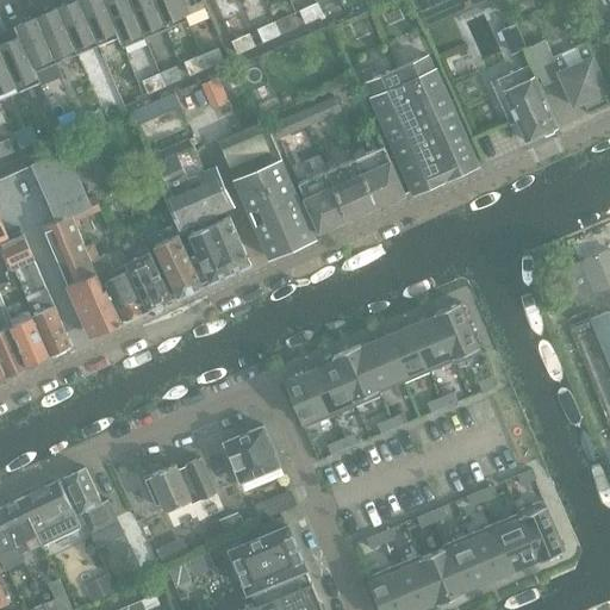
[(31,6),(29,0),(14,0),(19,11),(31,6)]
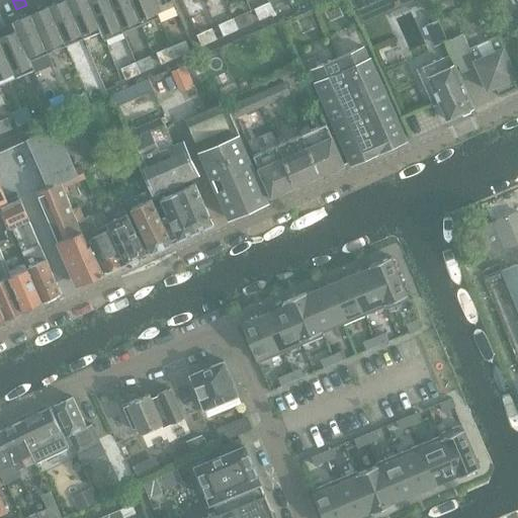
[(84,40),(67,0),(49,8),(66,49),(84,40)]
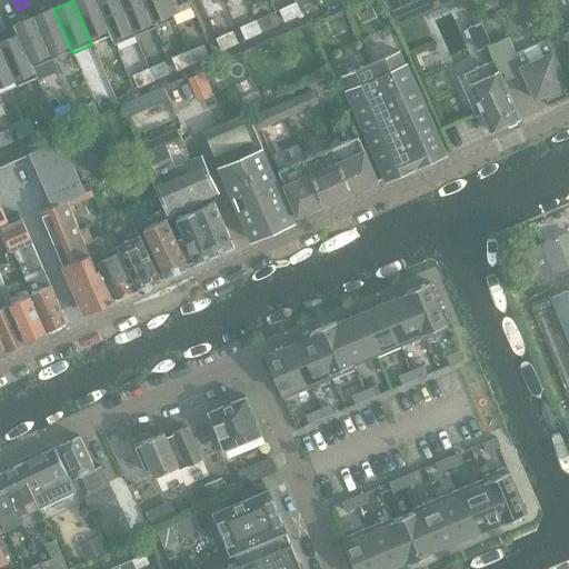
[(111,37),(97,2),(99,1),(98,0),(73,0),(92,45),(110,37),(111,37)]
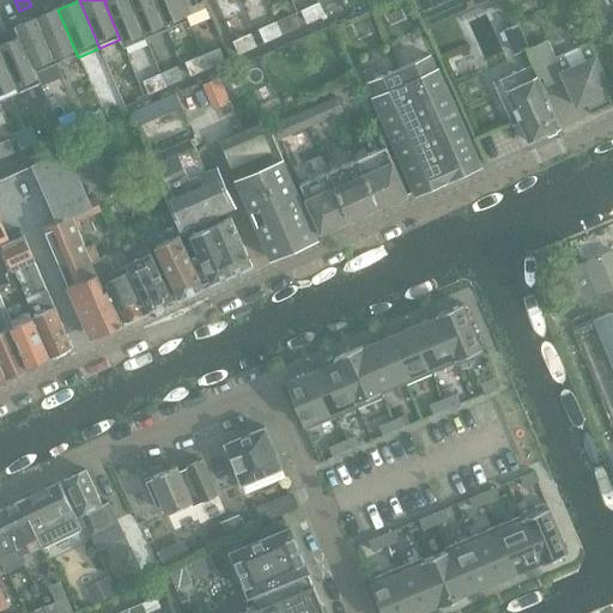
[(145,41),(127,0),(109,0),(107,1),(104,2),(120,40),(119,40),(123,50),(145,41)]
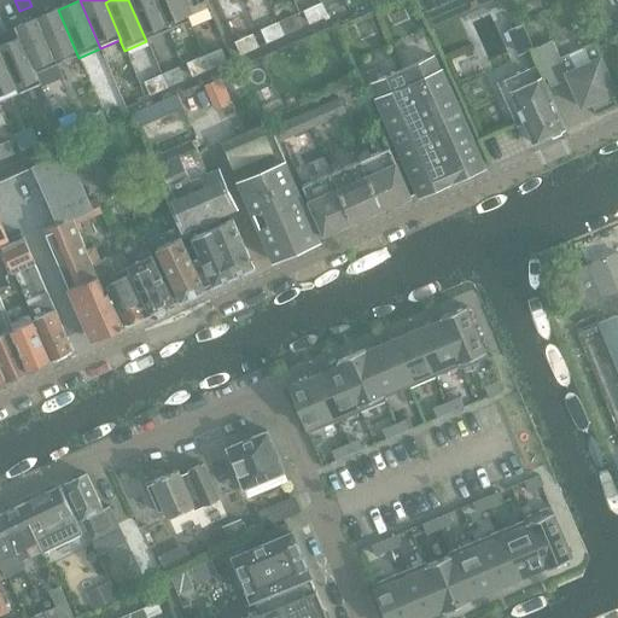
[(168,33),(153,0),(128,0),(146,41),(168,33)]
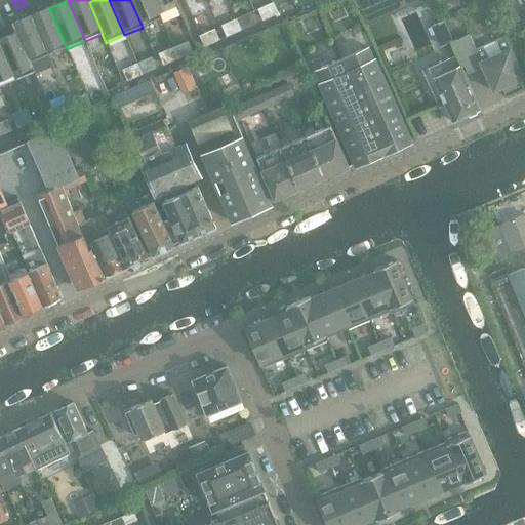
[(161,19),(153,0),(130,0),(143,28),(161,19)]
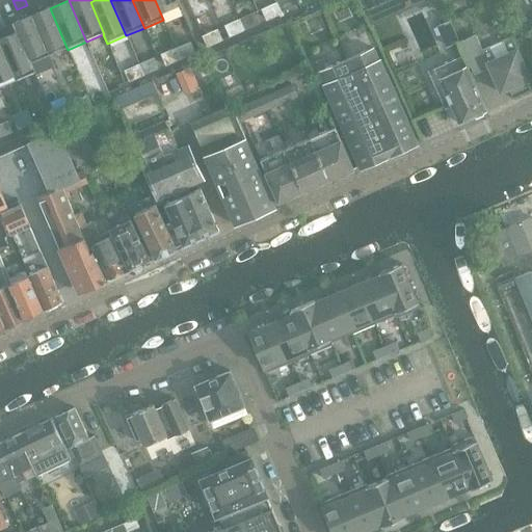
[(183,11),(178,0),(155,0),(163,20),(183,11)]
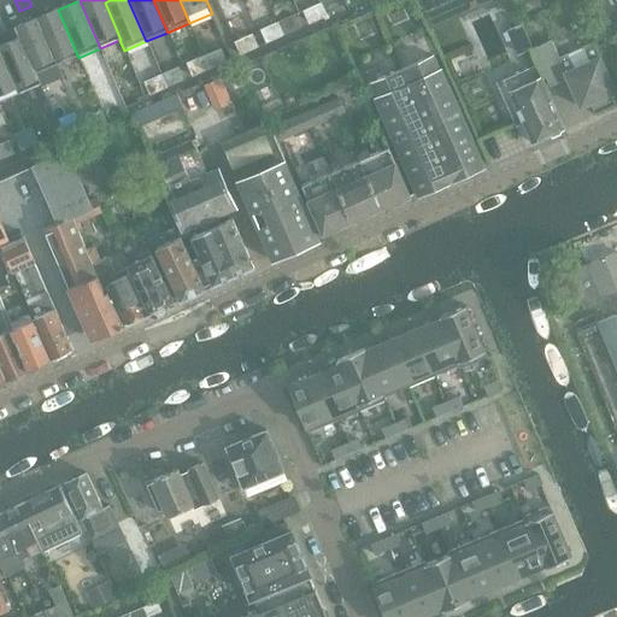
[(504,0),(421,0),(435,31),(504,0)]
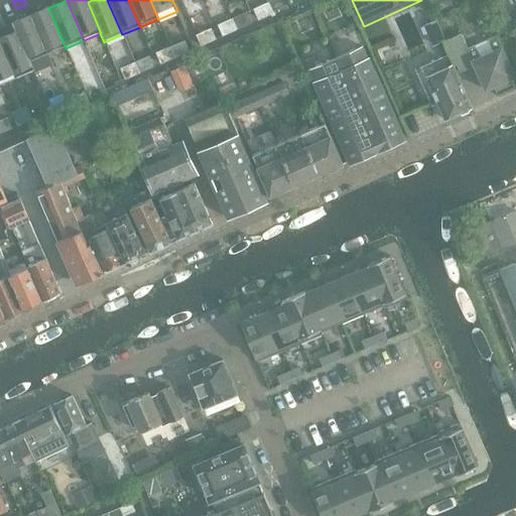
[(272,14),(267,4),(252,10),(257,21),(272,14)]
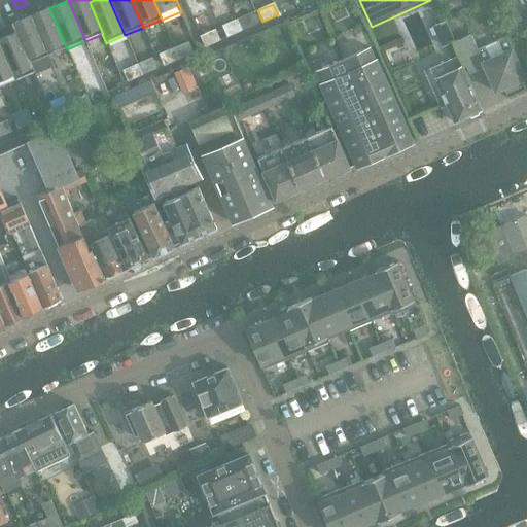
[(67,49),(49,8),(31,15),(48,57),(67,49)]
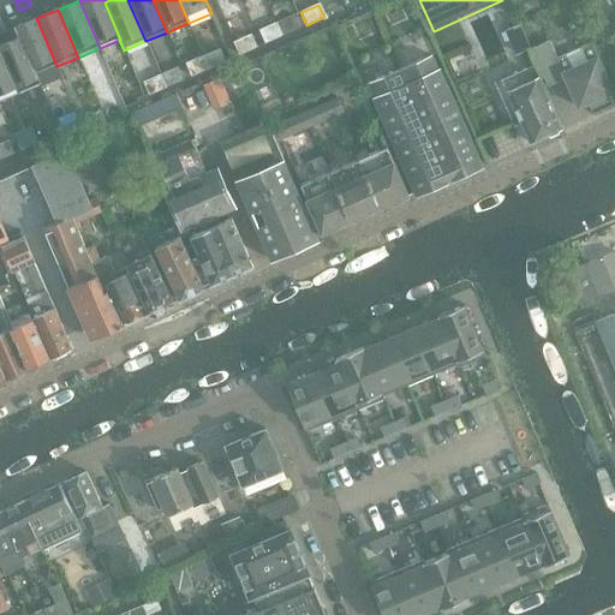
[(299,29),(293,16),(278,23),(282,36),(299,29)]
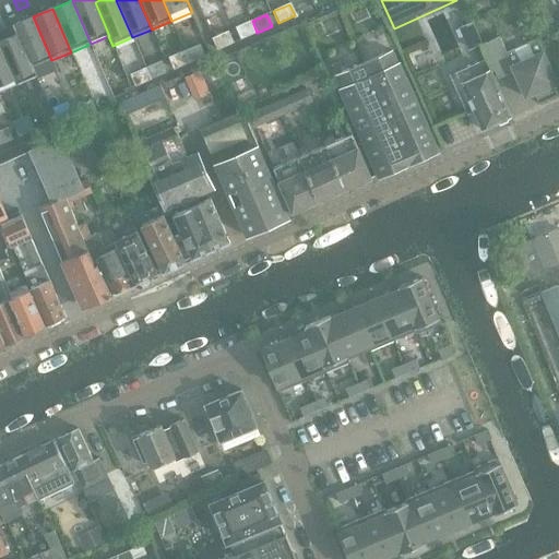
[(51,60),(33,16),(14,25),(19,35),(33,69),(33,68),(51,60)]
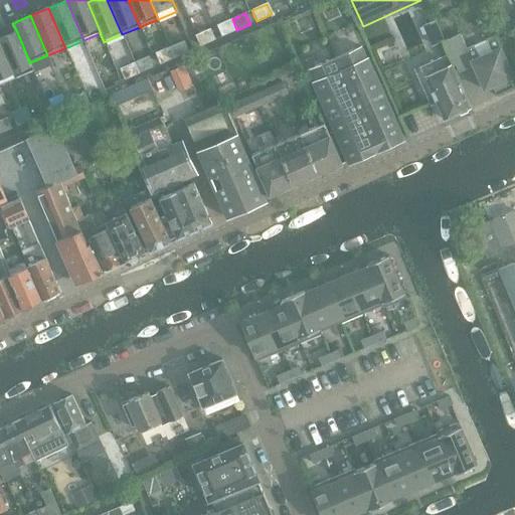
[(236,30),(232,19),(217,26),(222,36),(236,30)]
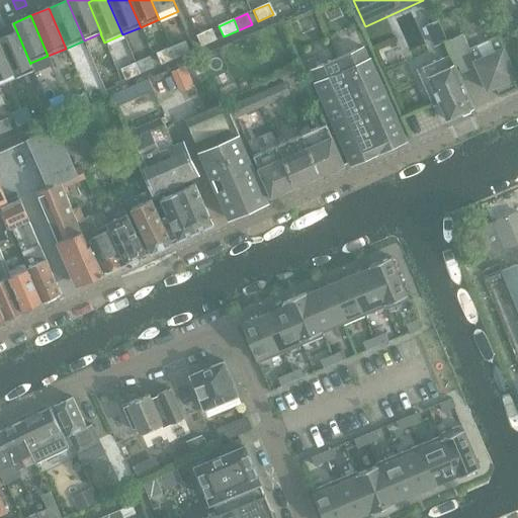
[(448,41),(438,20),(427,26),(436,48),(448,41)]
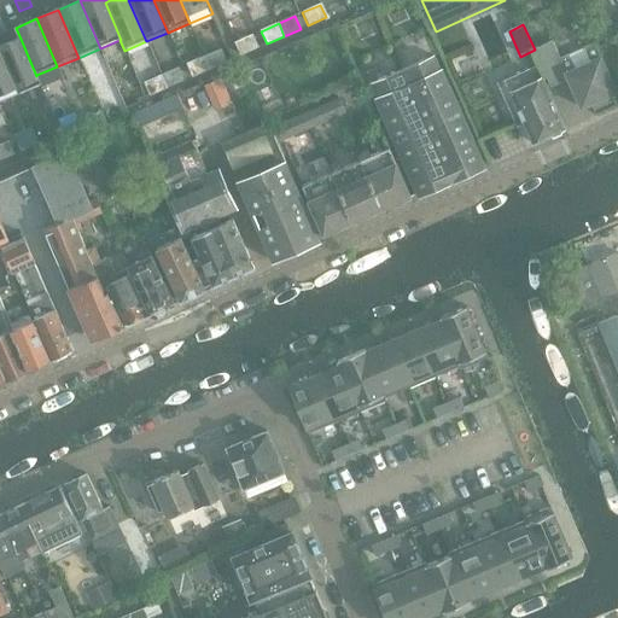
[(258,48),(252,35),(235,44),(242,56),(258,48)]
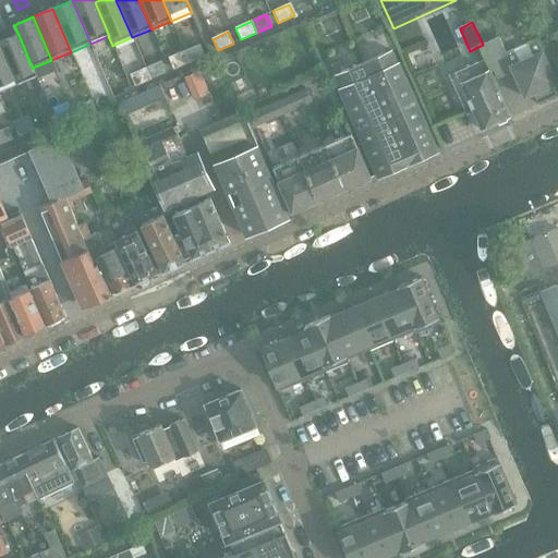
[(19,35),(0,41),(0,45),(17,86),(37,77),(33,68),(33,69),(19,35)]
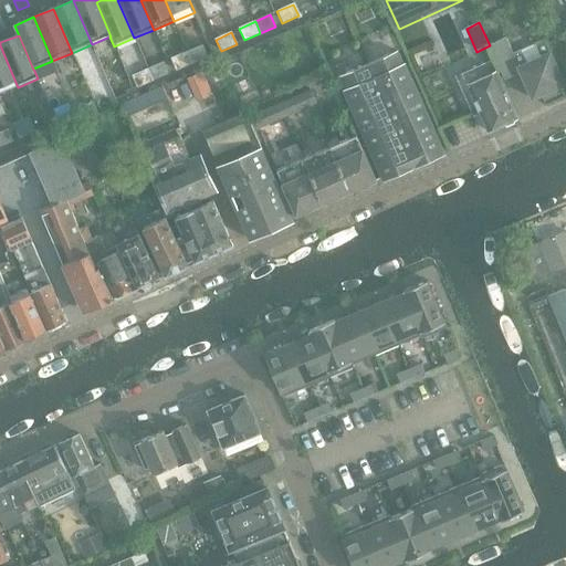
[(544,98),(547,104),(565,96),(563,90),(565,87),(565,84),(547,38),(514,53),(507,38),(491,45),(506,81),(522,73),(535,103),(544,98)]
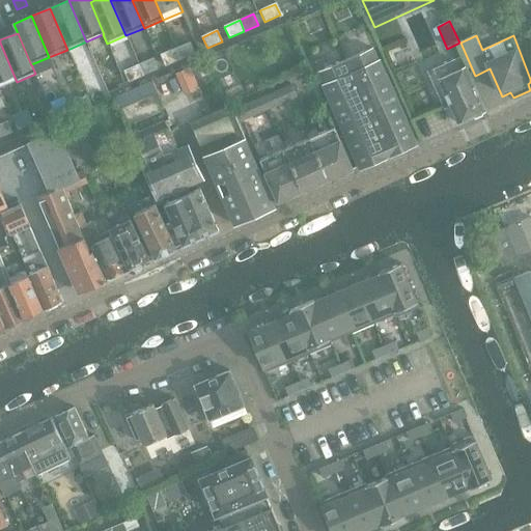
[(0,88),(17,82),(0,43),(0,93),(2,99),(3,99),(0,91),(0,88)]
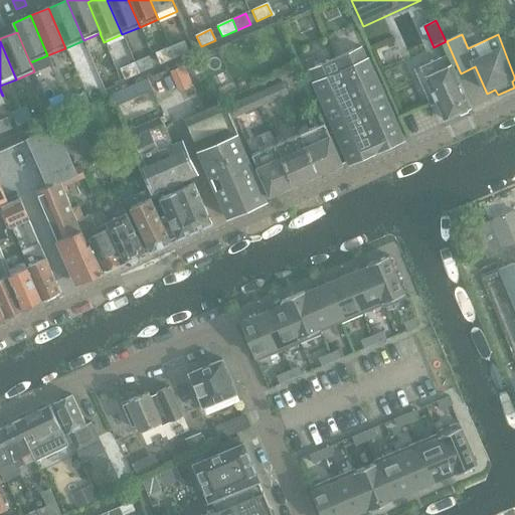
[(189,52),(184,41),(170,47),(174,58),(189,52)]
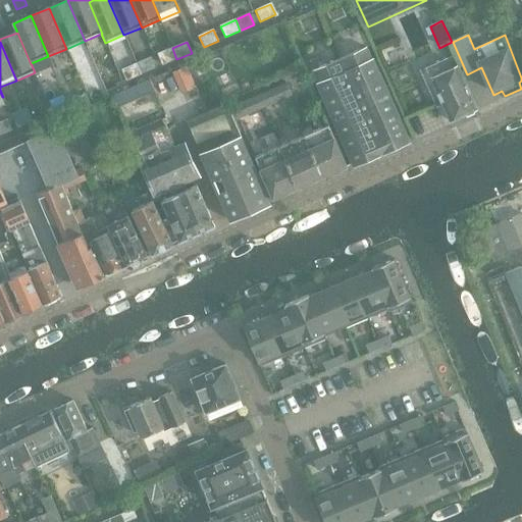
[(176,59),(172,48),(158,54),(163,65),(176,59)]
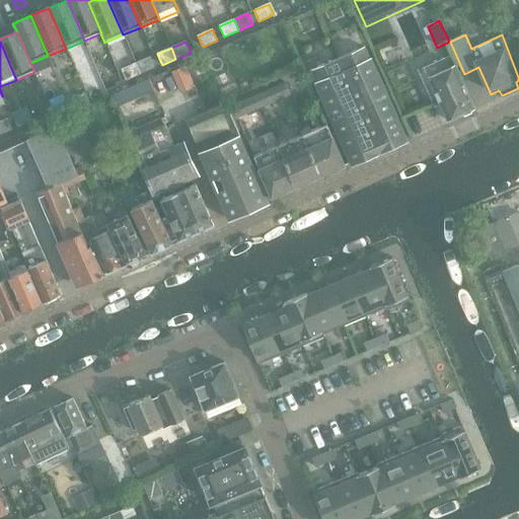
[(406,141),(371,61),(369,62),(363,48),(310,71),(316,84),(315,85),(352,166),(406,141)]
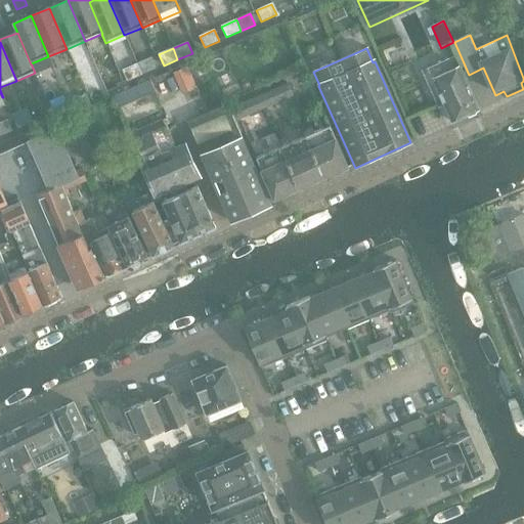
[(156,69),(151,57),(136,64),(141,75),(156,69)]
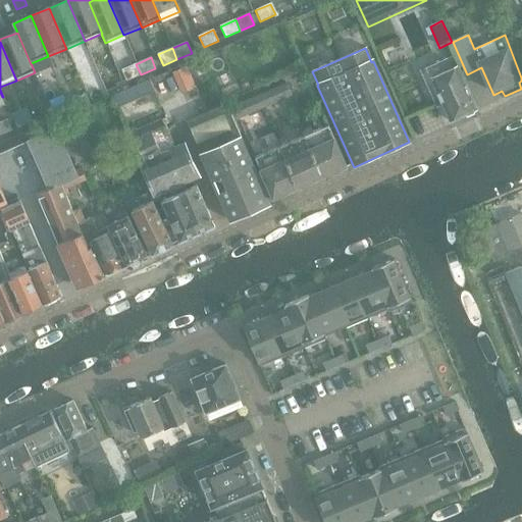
[(454,57),(427,69),(431,80),(430,80),(450,121),(463,115),(467,117),(474,114),(476,109),(477,109),(454,57)]
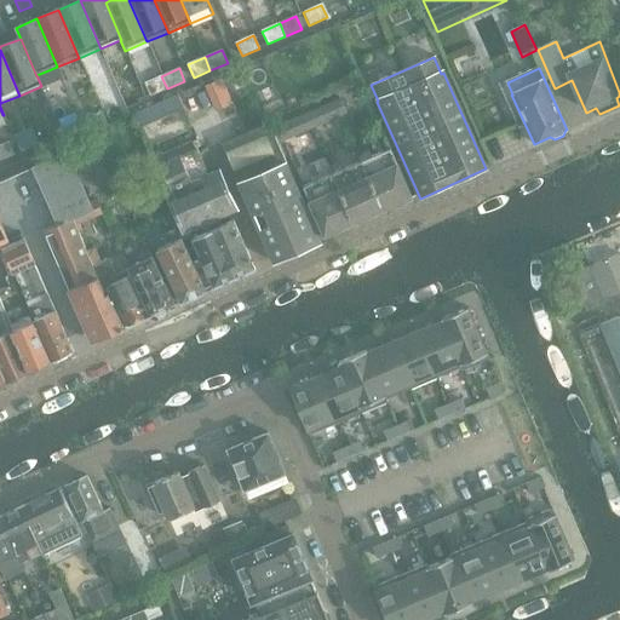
[(167,89),(161,76),(145,84),(151,96),(167,89)]
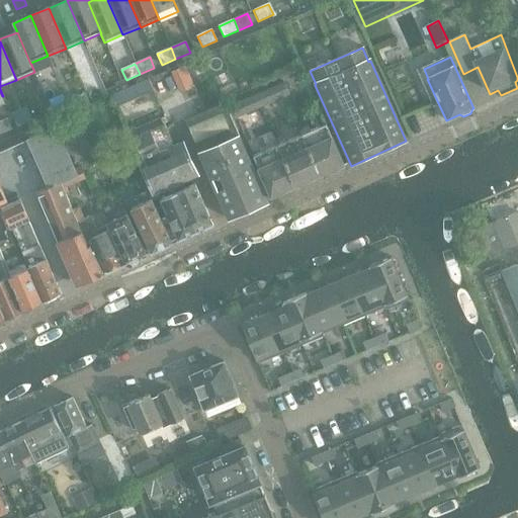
[(290,96),(284,82),(277,85),(282,99),(290,96)]
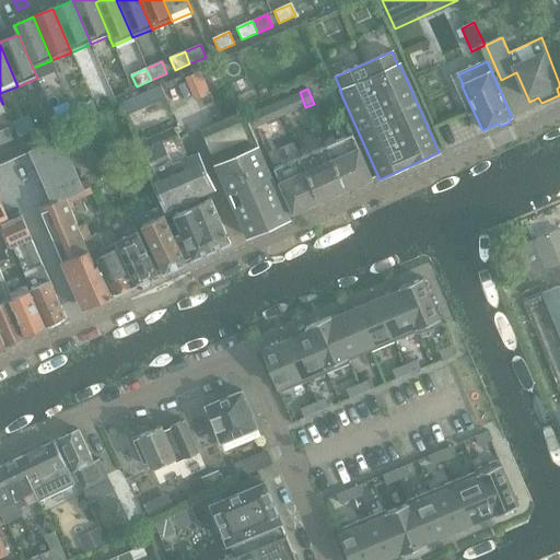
[(305,107),(300,92),(291,96),(298,111),(305,107)]
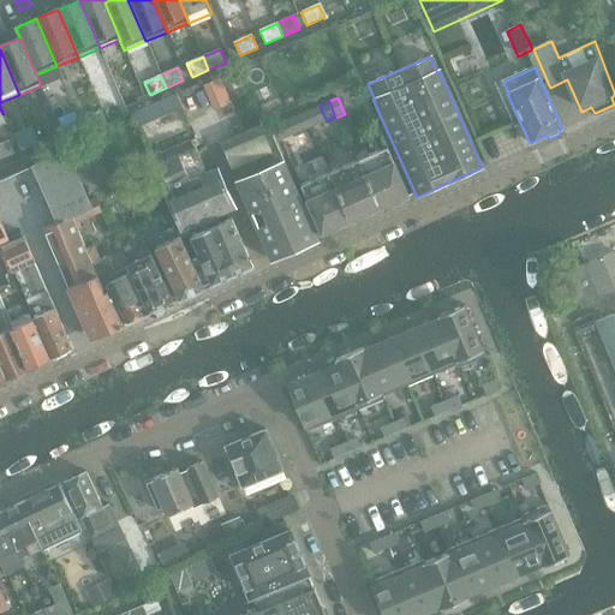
[(327,121),(320,106),(311,109),(318,125),(327,121)]
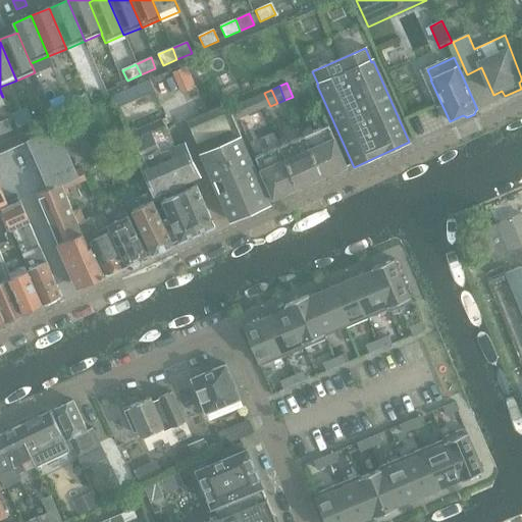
[(263,109),(257,96),(249,99),(255,112),(263,109)]
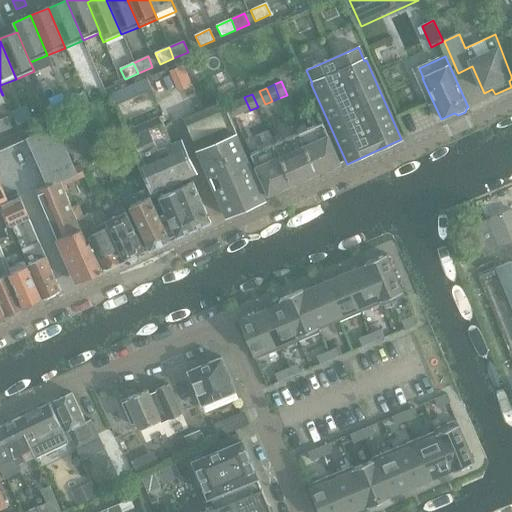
[(250,110),(244,97),(236,100),(242,114),(250,110)]
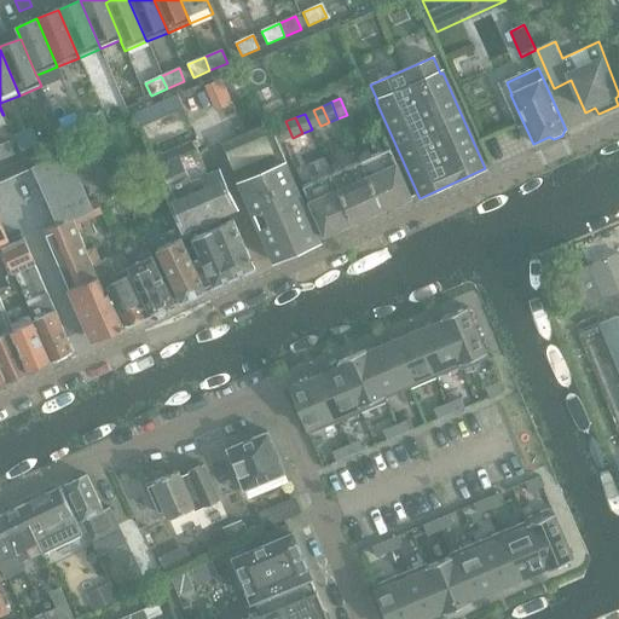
[(293,138),(285,121),(277,126),(283,142),(293,138)]
